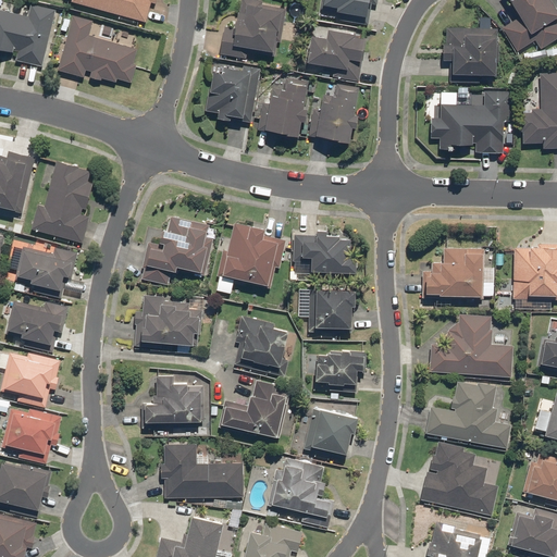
[(70,0),(69,2),(145,24),(150,4),(155,5),(156,0),(70,0)]
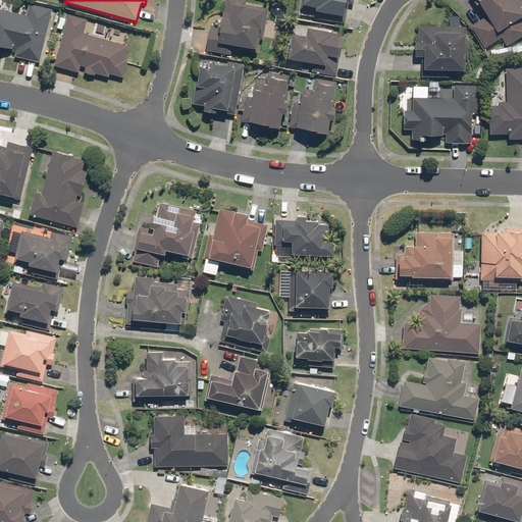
[(209,25),(204,52),(229,56),(231,47),(260,52),(268,9),(246,5),(246,1),(239,0),(225,0),(223,12),(220,11),(217,28),(209,25)]
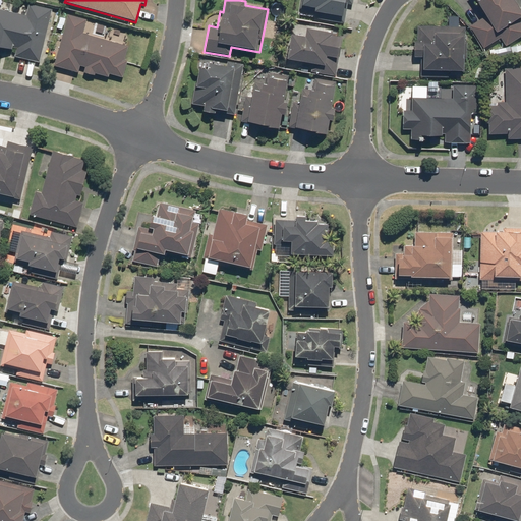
[(352,6),(352,0),(299,0),(298,10),(316,13),(315,19),(344,24),(347,5),(352,6)]
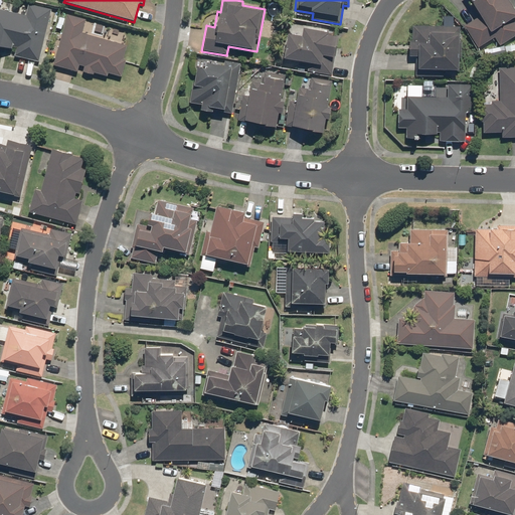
[(514,11),(507,0),(468,0),(478,16),(463,26),(477,48),(494,37),(500,46),(514,36),(514,11)]
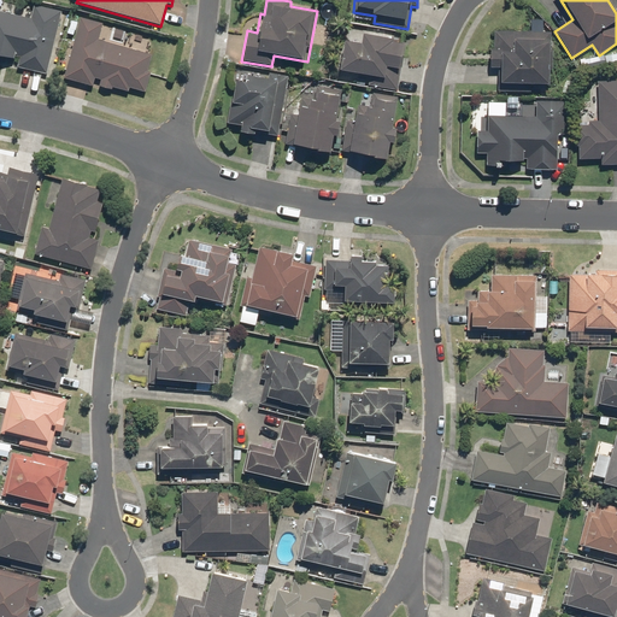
[(0,63),(45,75),(60,11),(33,4),(29,19),(0,11),(0,63)]
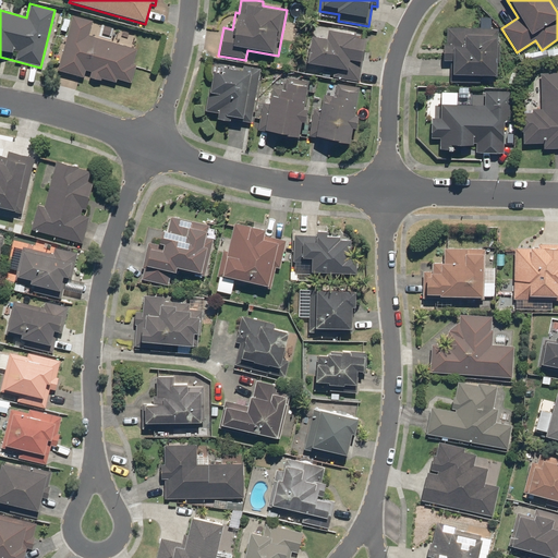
[(71,15),(56,71),(83,79),(84,72),(89,73),(88,79),(100,81),(100,80),(114,83),(116,80),(131,84),(136,65),(133,64),(136,50),(88,37),(93,21),(71,15)]
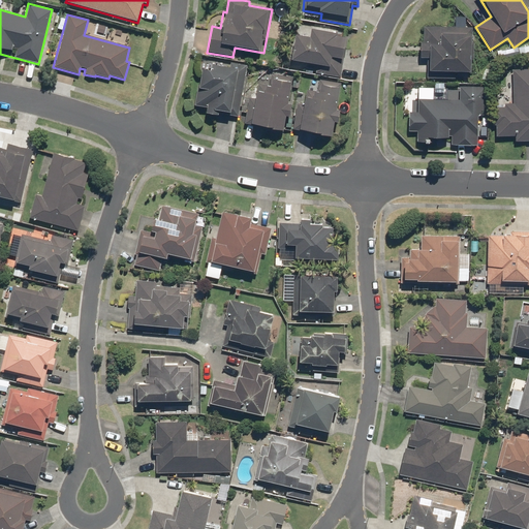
[(472,28),(423,27),(423,43),(419,43),(418,58),(427,59),(426,79),(471,80),(472,28)]
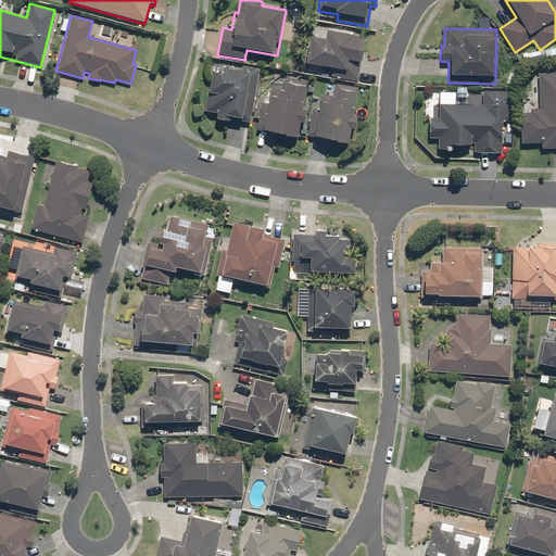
[(357,81),(365,40),(353,38),(353,36),(325,30),(324,39),(308,37),(304,64),(331,70),(330,77),(357,81)]
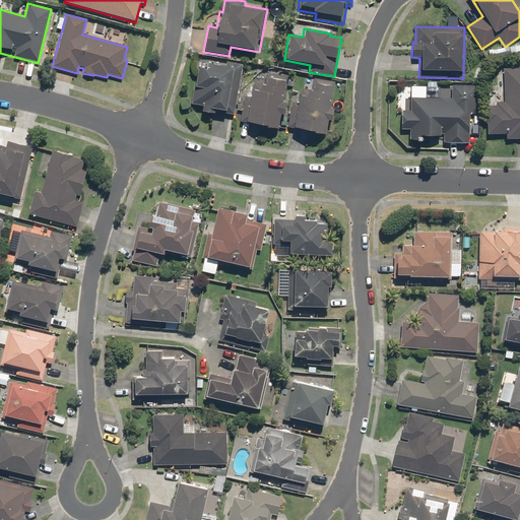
[(234,113),(243,64),(226,62),(225,67),(205,64),(205,69),(196,68),(189,105),(201,107),(200,112),(213,115),(214,110),(234,113)]
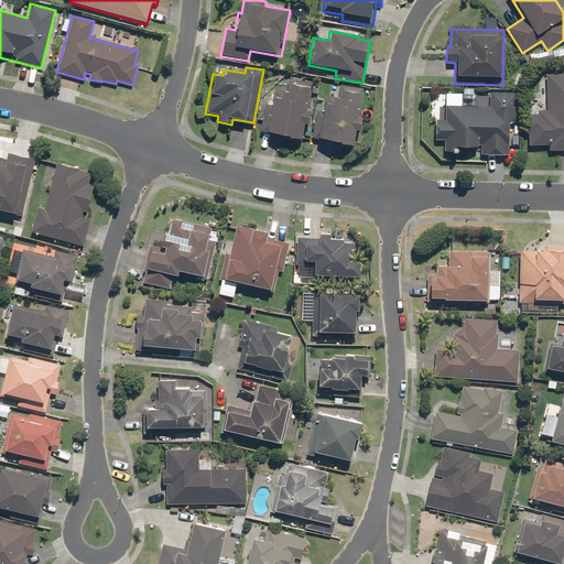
[(563,151),(563,74),(545,75),(546,111),(538,111),(538,115),(528,115),(528,119),(523,119),(524,133),(529,133),(529,145),(549,145),(549,152),(563,151)]
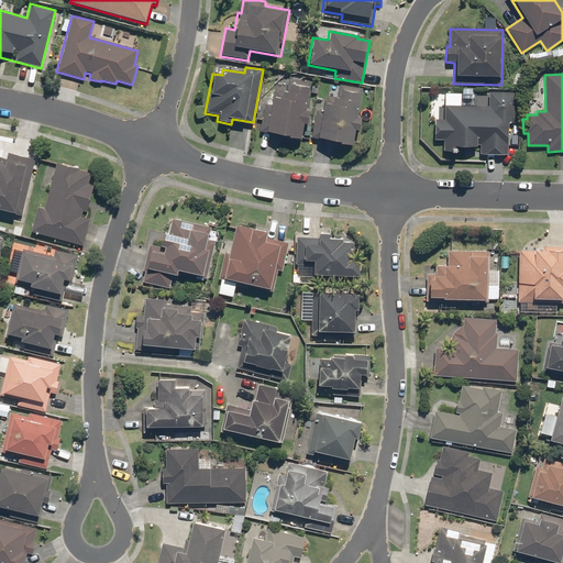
[(306,110),(310,81),(289,78),(287,89),(276,88),(273,105),(265,103),(260,134),(300,141),(304,124),(307,125),(310,111),(306,110)]
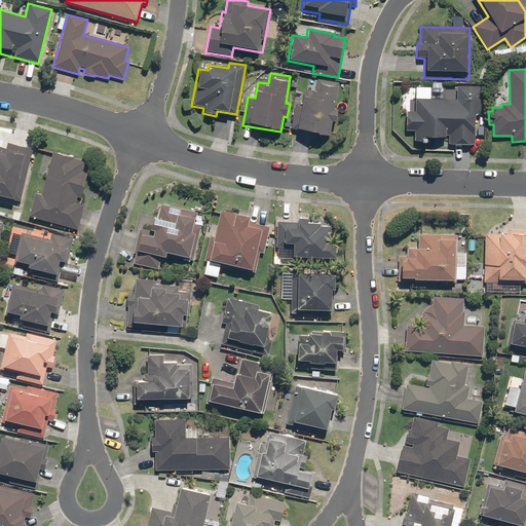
[(332,109),(337,82),(316,79),(315,89),(304,87),(302,104),(295,103),(290,130),(327,137),(330,122),(334,122),(336,110),(332,109)]
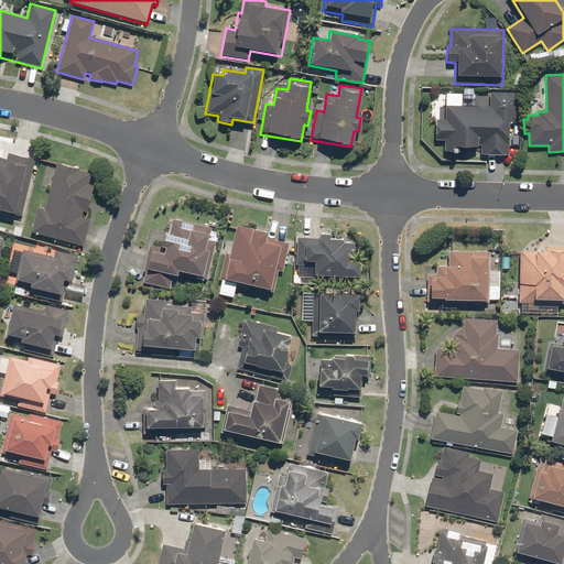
[(517,125),(517,94),(489,93),(489,107),(462,106),(462,94),(444,94),(444,120),(435,120),(435,140),(444,141),(444,152),(479,153),(479,155),(508,156),(508,125),(517,125)]
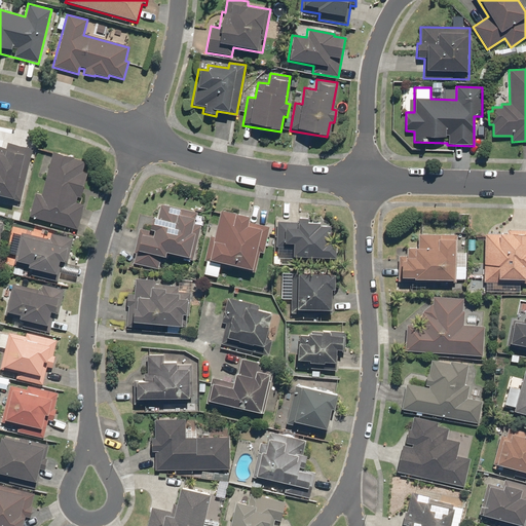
[(0,150),(0,195),(23,201),(35,151),(5,143),(3,151),(0,150)]
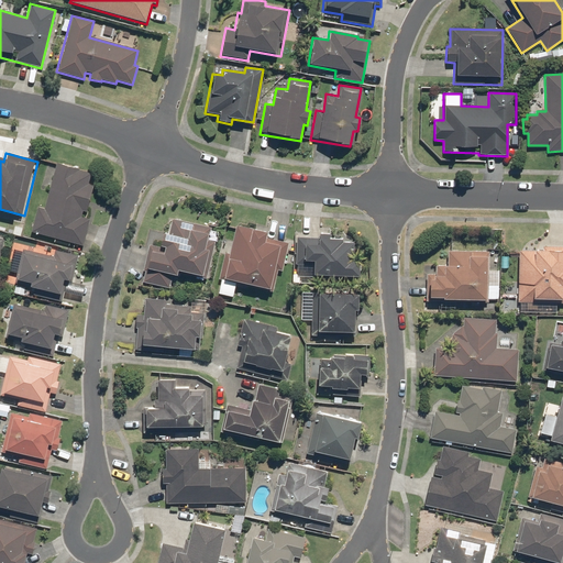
[(30,231),(30,232),(81,245),(89,220),(78,218),(81,206),(88,208),(95,185),(87,184),(90,173),(56,164),(44,209),(36,207),(30,231)]
